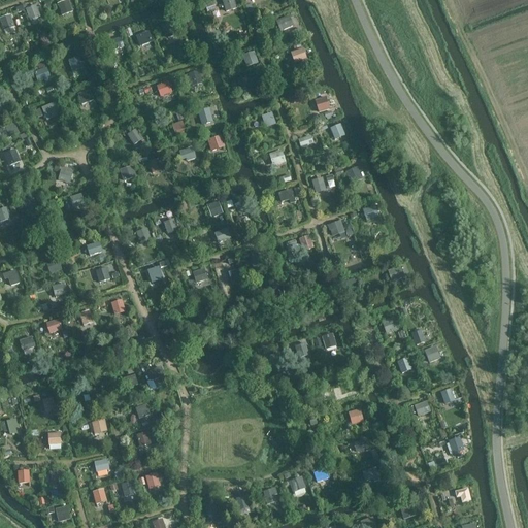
[(67,0),(58,3),(63,15),(73,12),(69,0),(67,0)]
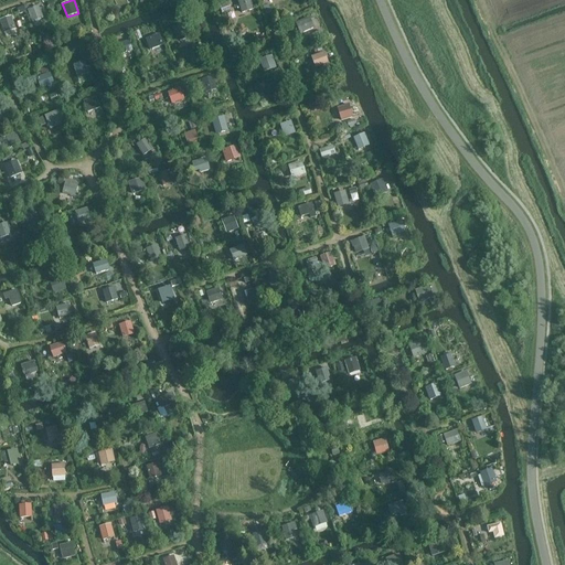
[(251,0),(237,0),(243,13),(255,8),(251,0)]
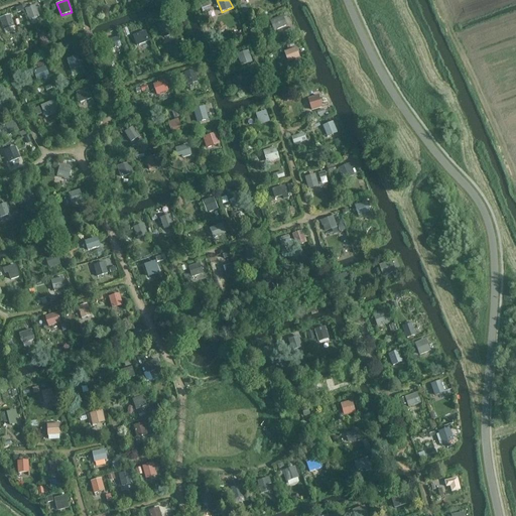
[(36,5),(21,10),(27,27),(42,22),(36,5)]
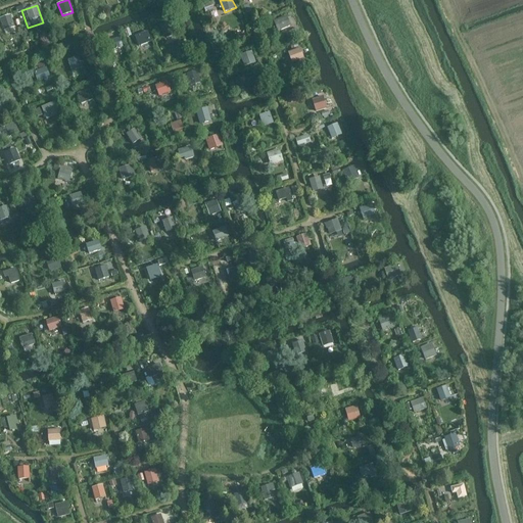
[(12,14),(1,17),(4,31),(15,29),(12,14)]
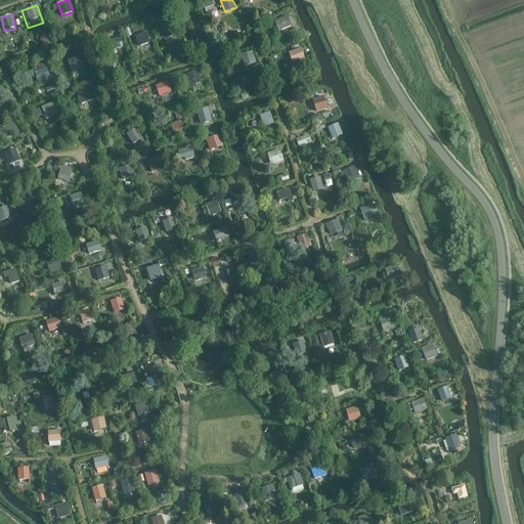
[(289,15),(275,22),(279,31),(293,26),(289,15)]
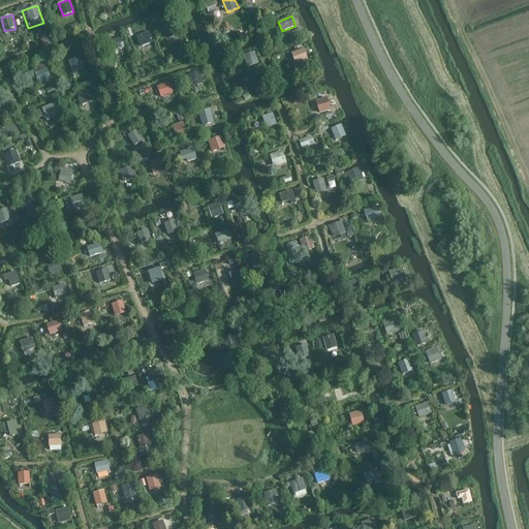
[(173,22),(157,28),(163,44),(179,39),(173,22)]
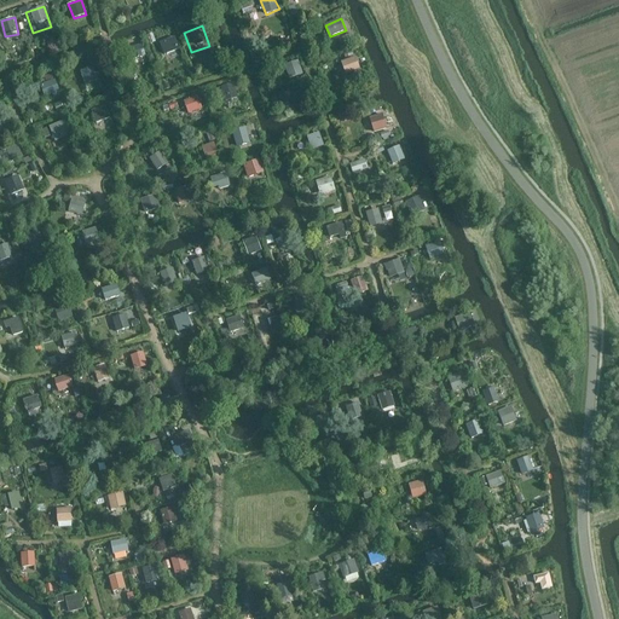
[(160,42),(165,56),(180,50),(175,36),(160,42)]
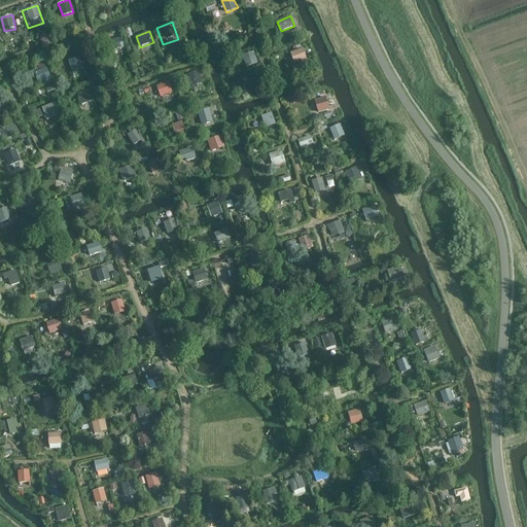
[(127,56),(119,39),(106,45),(113,62),(127,56)]
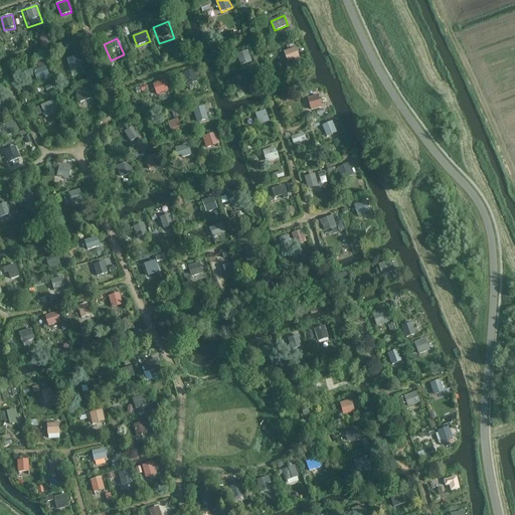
[(300,58),(294,44),(281,49),(286,63),(300,58)]
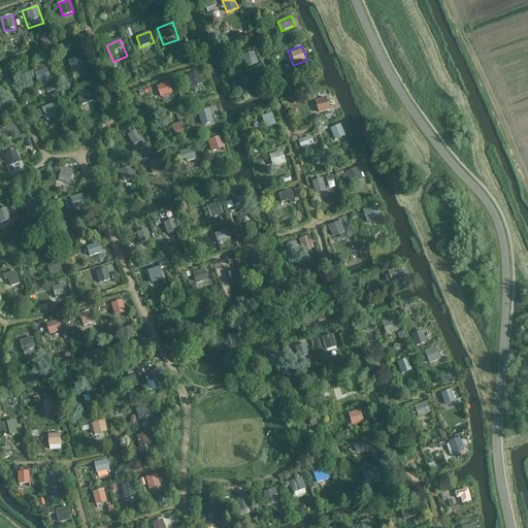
[(253,54),(241,56),(244,71),(256,69),(253,54)]
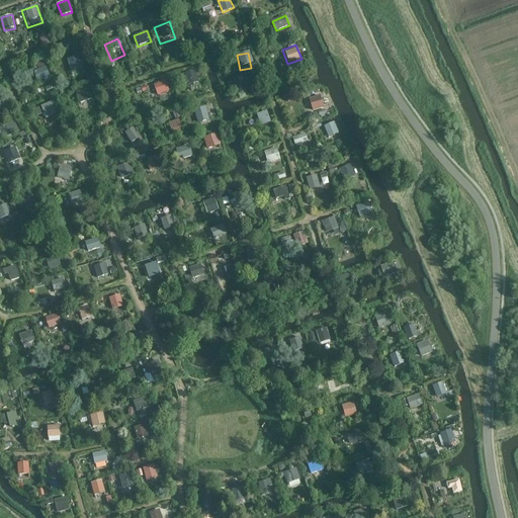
[(72,71),(83,67),(79,55),(68,59),(72,71)]
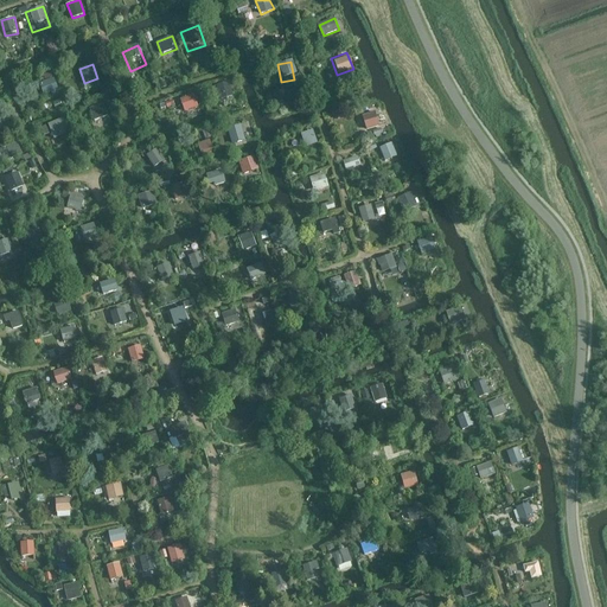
[(56,90),(50,74),(37,80),(43,95),(56,90)]
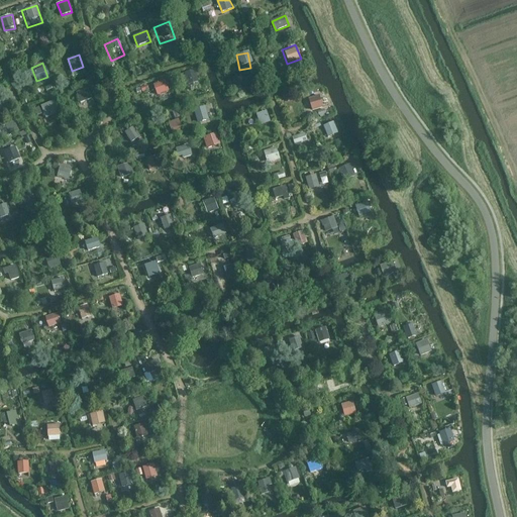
[(195,70),(183,75),(189,91),(202,86),(195,70)]
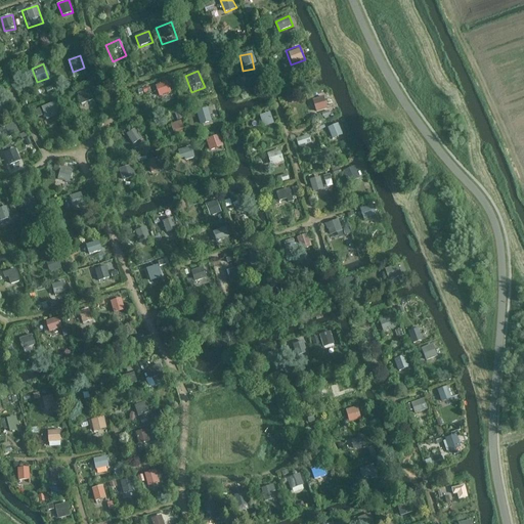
[(160,96),(172,92),(168,81),(156,85),(160,96)]
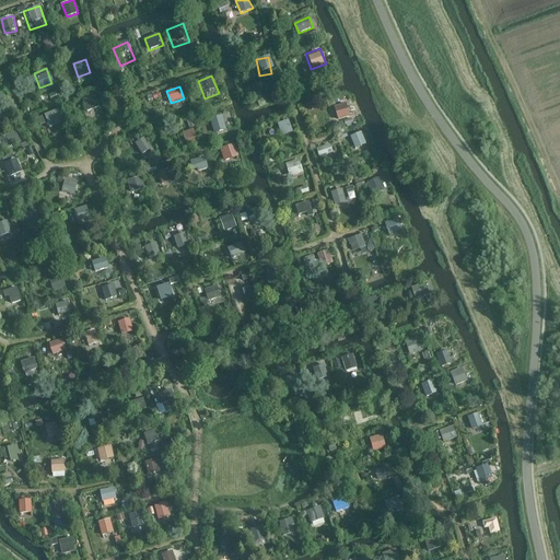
[(91,92),(79,98),(86,115),(100,108),(91,92)]
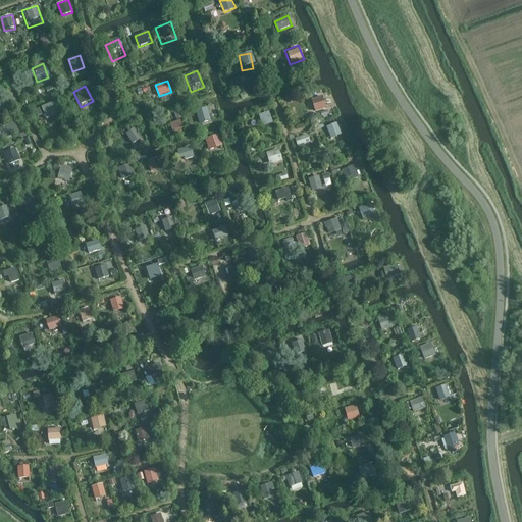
[(324,96),(312,98),(315,111),(327,108),(324,96)]
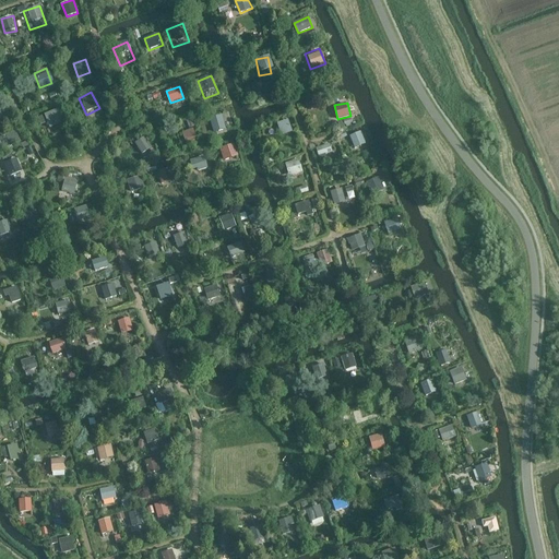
[(49,126),(62,123),(60,110),(47,111),(49,126)]
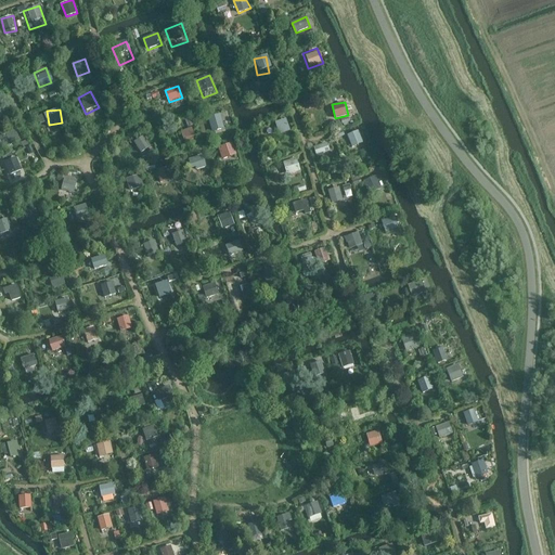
[(208,117),(214,132),(226,128),(220,114),(208,117)]
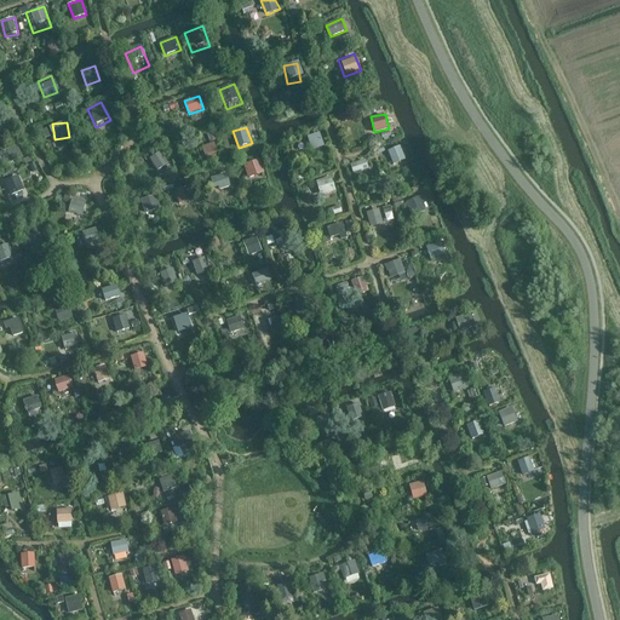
[(316,128),(303,132),(310,156),(323,151),(316,128)]
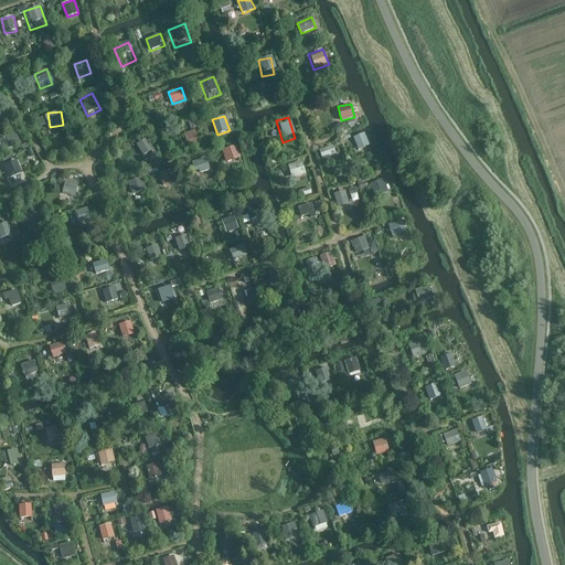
[(193,126),(178,132),(183,147),(199,140),(193,126)]
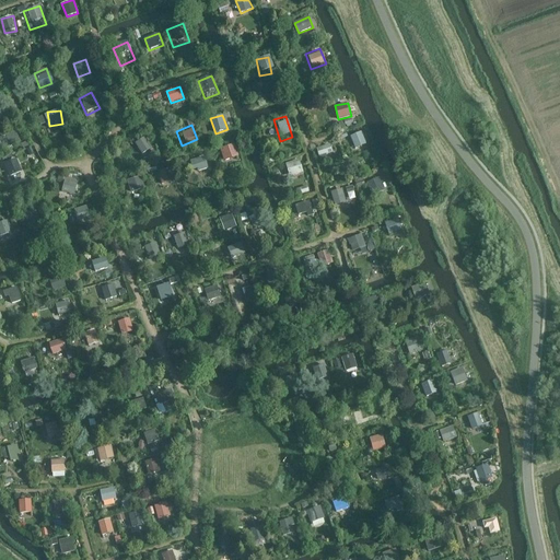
[(16,130),(4,136),(10,147),(22,141),(16,130)]
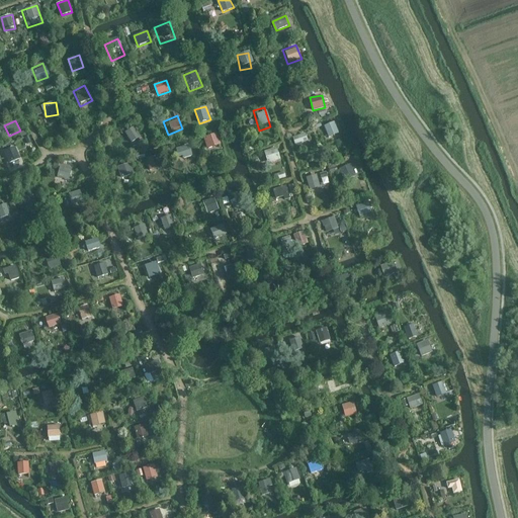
[(339,138),(331,121),(319,127),(326,144),(339,138)]
